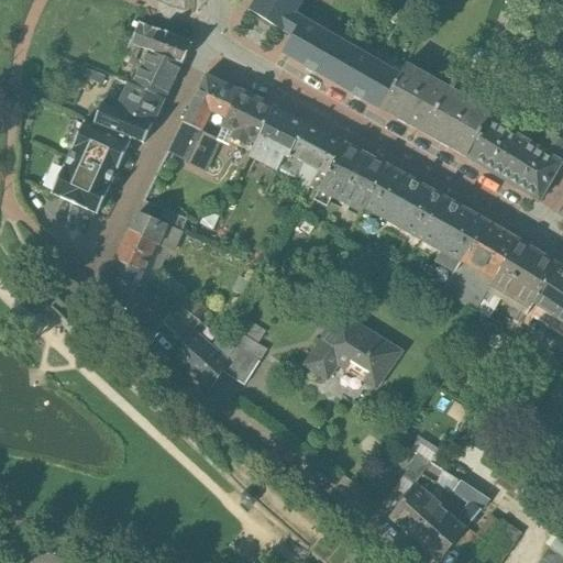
[(255,0),(250,10),(283,32),(294,14),(302,0),(255,0)]
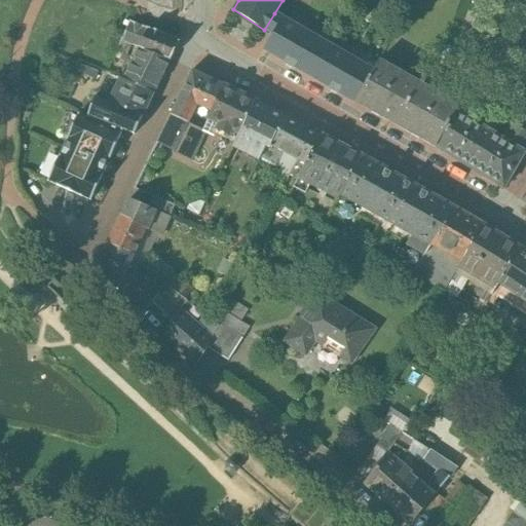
[(398,0),(371,0),(368,6),(387,17),(398,0)]
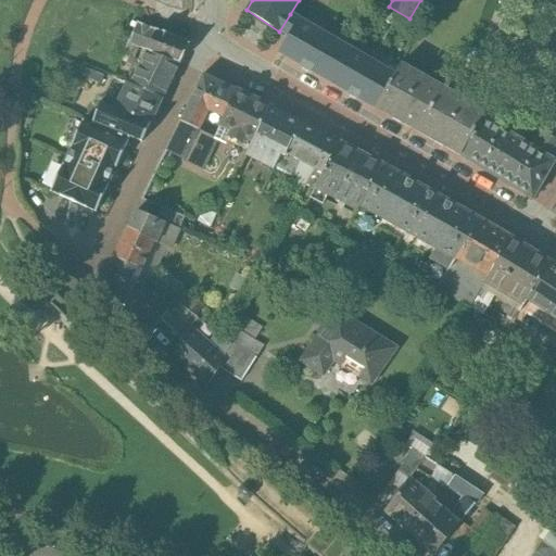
[(394,74),(290,14),(279,32),(288,37),(279,53),(375,108),(394,74)]
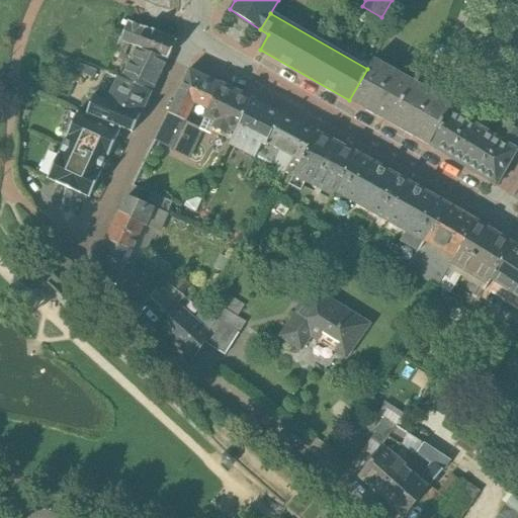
[(145,27),(130,21),(130,20),(127,20),(127,21),(127,22),(120,38),(119,38),(119,40),(128,44),(136,47),(146,27),(145,26),(145,27)]
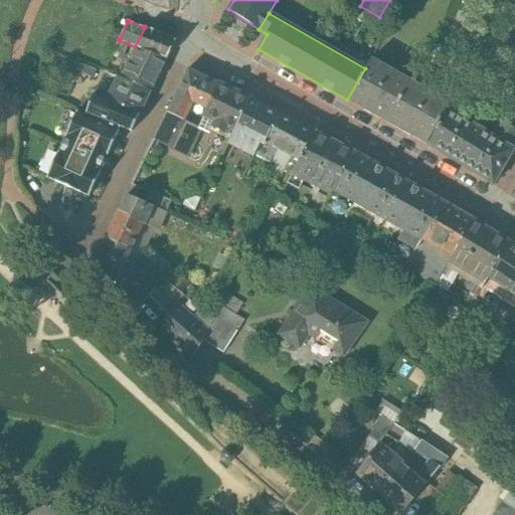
[(176,40),(157,32),(157,31),(150,29),(145,27),(135,46),(167,58),(176,40)]
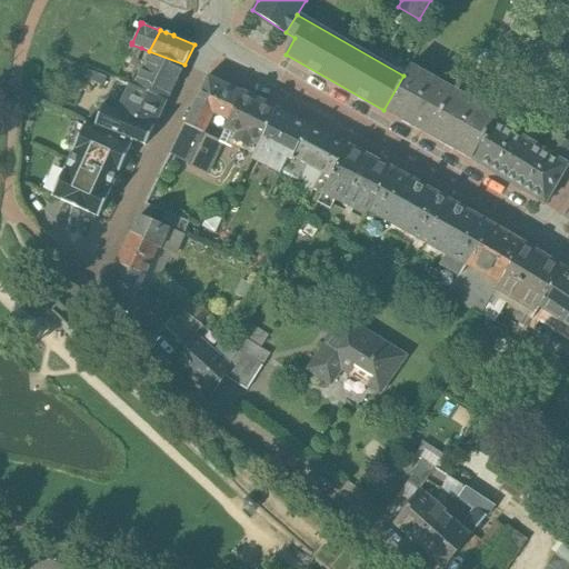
[(141,48),(131,45),(125,59),(135,63),(141,48)]
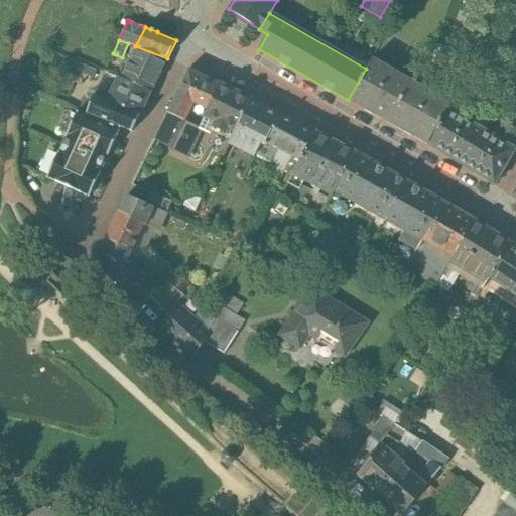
[(167,58),(135,46),(120,79),(151,91),(167,58)]
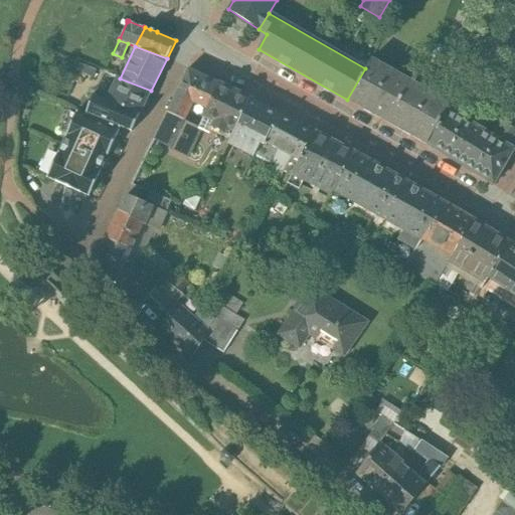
[(450,103),(371,59),(365,68),(347,100),(426,144),(447,108),(450,103)]
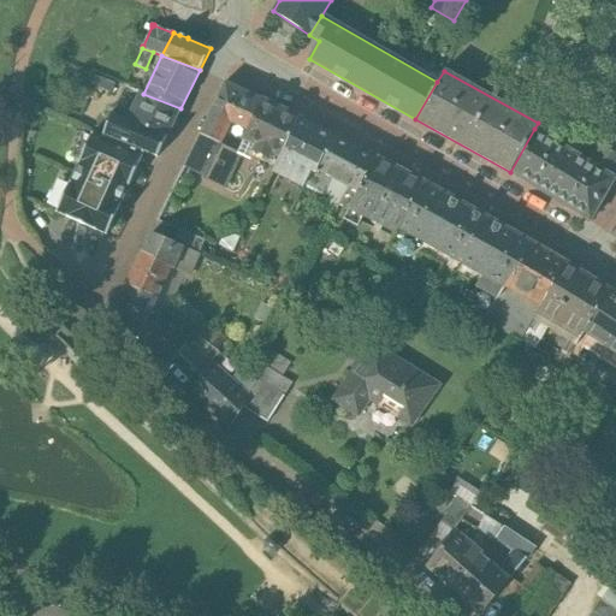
[(261,100),(225,83),(200,134),(220,143),(220,144),(231,123),(248,130),(261,100)]
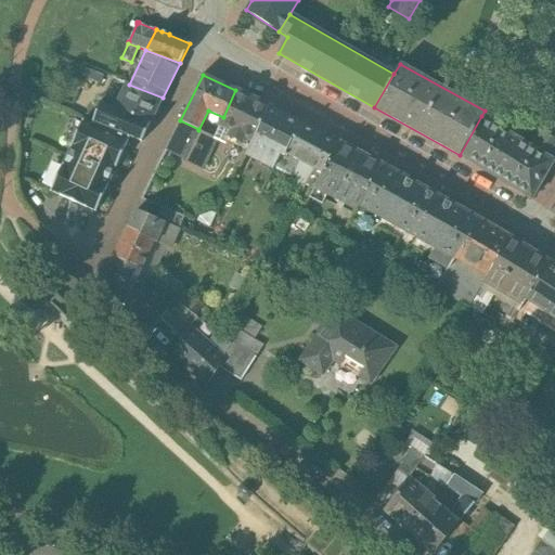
[(129,85),(128,84),(119,102),(103,95),(100,102),(151,123),(152,123),(163,98),(129,85)]
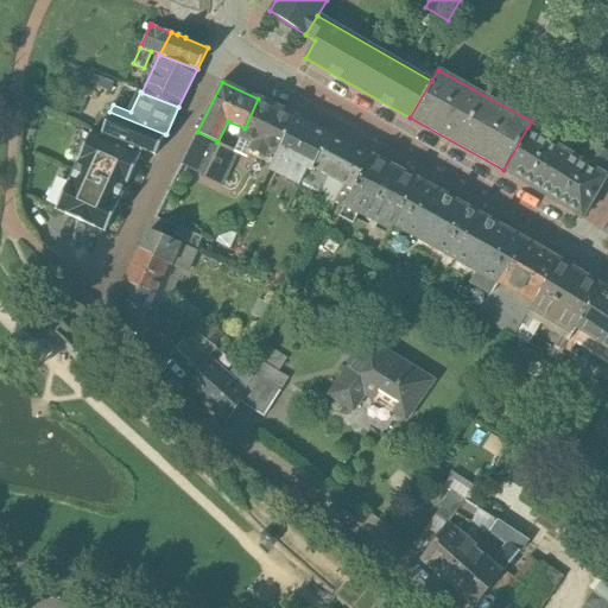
[(295,116),(258,99),(245,128),(240,137),(254,144),(249,153),(263,159),(267,150),(277,154),(295,116)]
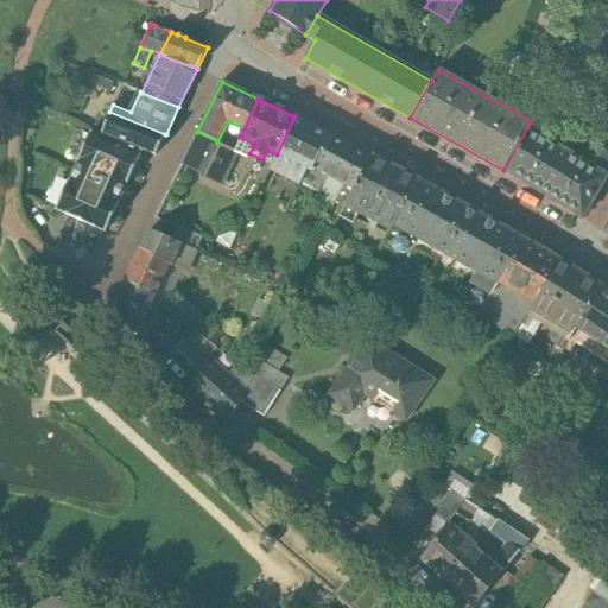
[(165,134),(109,112),(101,137),(92,132),(90,131),(90,132),(90,133),(56,208),(55,209),(56,210),(105,232),(106,232),(106,230),(143,150),(154,154),(154,156),(156,156),(156,154),(165,134)]
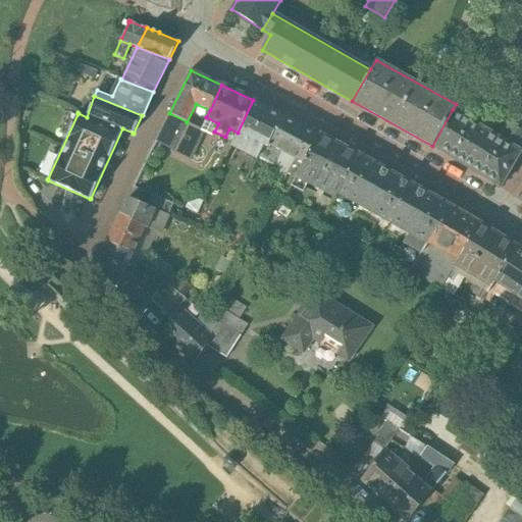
[(283,114),(253,100),(238,133),(231,145),(257,158),(259,153),(263,143),(267,145),(283,114)]
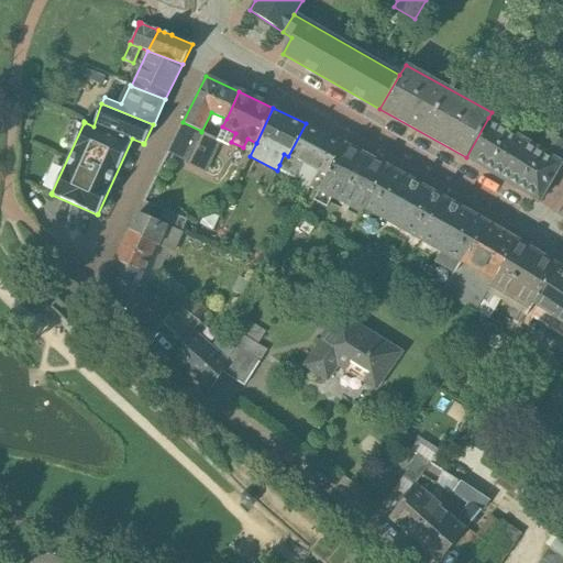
[(537,147),(488,118),(466,157),(539,202),(562,163),(561,162),(537,147)]
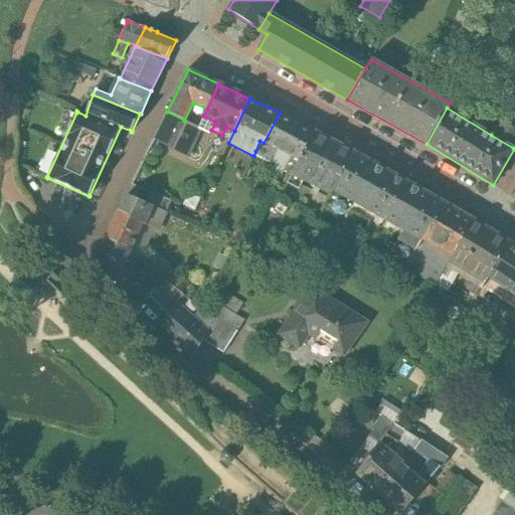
[(184,120),(167,112),(154,139),(170,148),(184,120)]
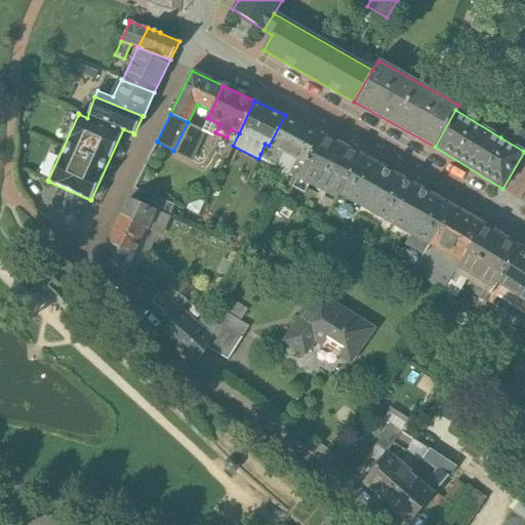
[(321,134),(285,115),(269,146),(265,144),(260,154),(278,162),(283,152),(297,159),(289,174),(296,177),(321,134)]
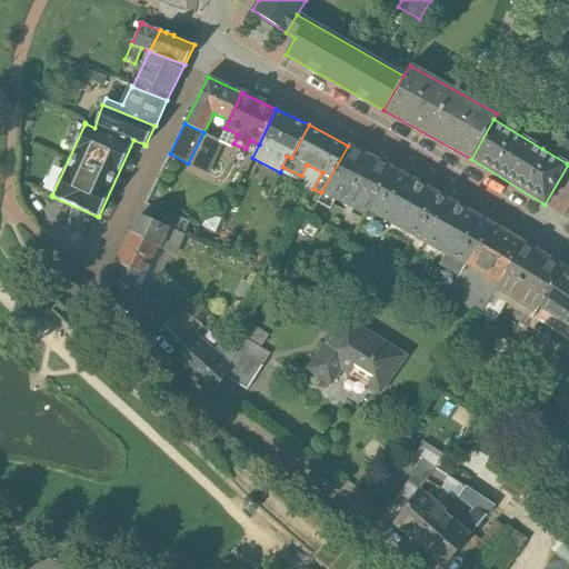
[(203,133),(203,132),(188,163),(207,173),(221,141),(203,133)]
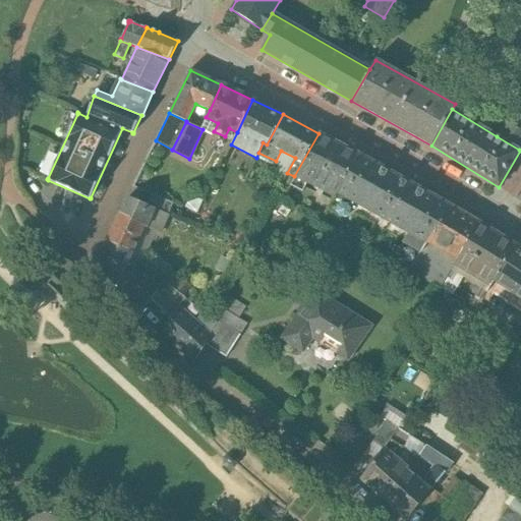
[(520,147),(520,129),(506,122),(497,136),(519,150),(520,147)]
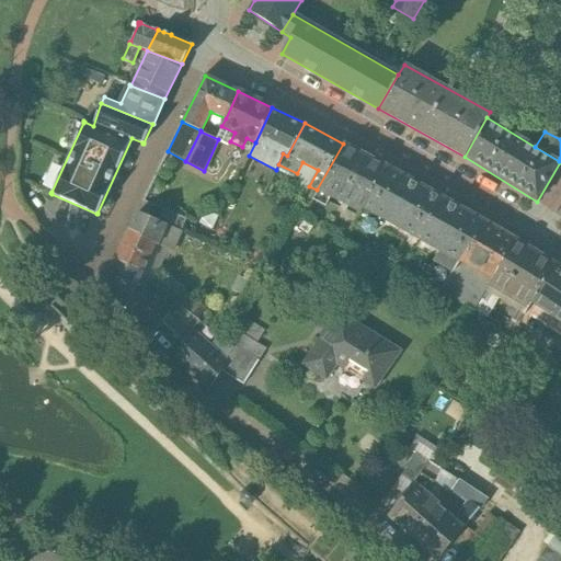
[(387,165),(343,144),(317,190),(317,191),(312,199),(325,206),(330,197),(359,212),(362,207),(387,165)]
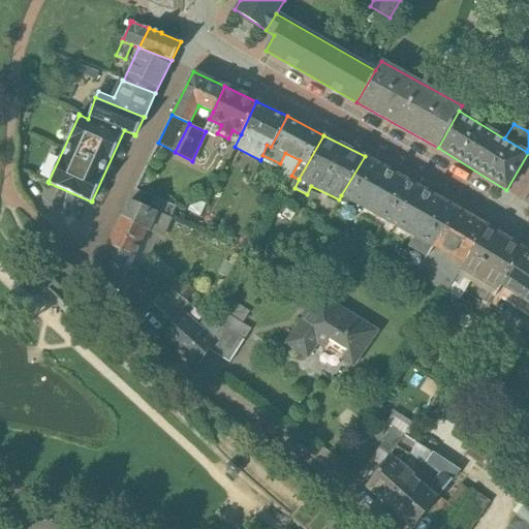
[(457,208),(365,156),(341,195),(415,238),(409,246),(428,256),(457,208)]
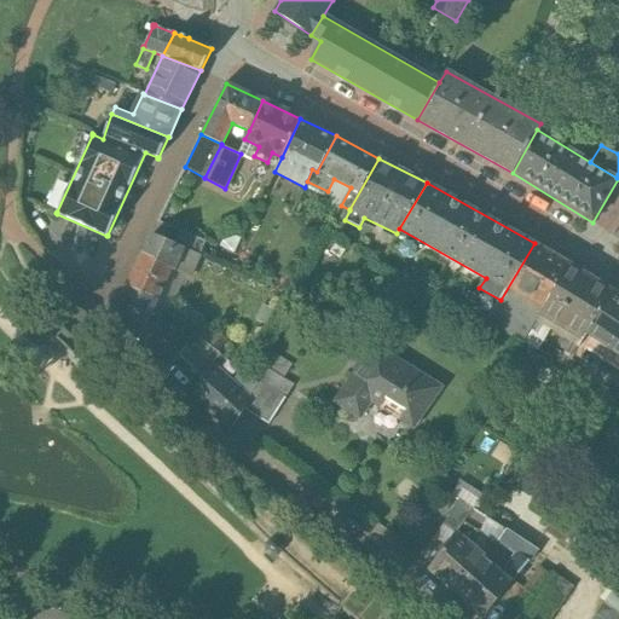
[(206,242),(180,231),(174,244),(184,248),(200,254),(206,242)]
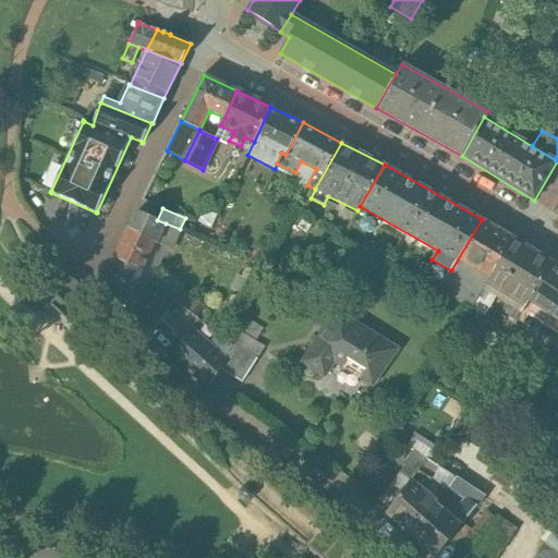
[(157,220),(137,211),(116,258),(142,269),(154,242),(157,244),(166,223),(157,220)]
